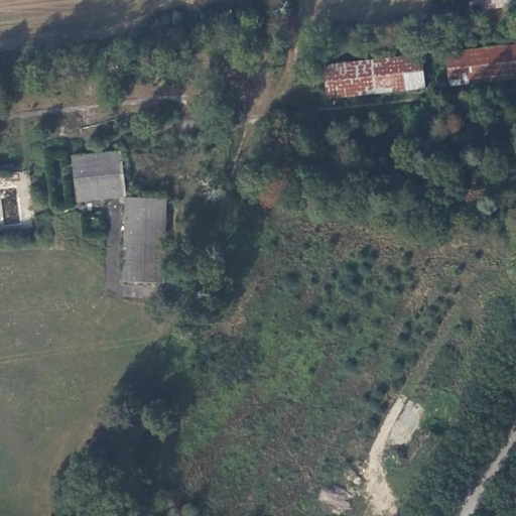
[(515,83),(515,50),(448,58),(452,91),(515,83)]
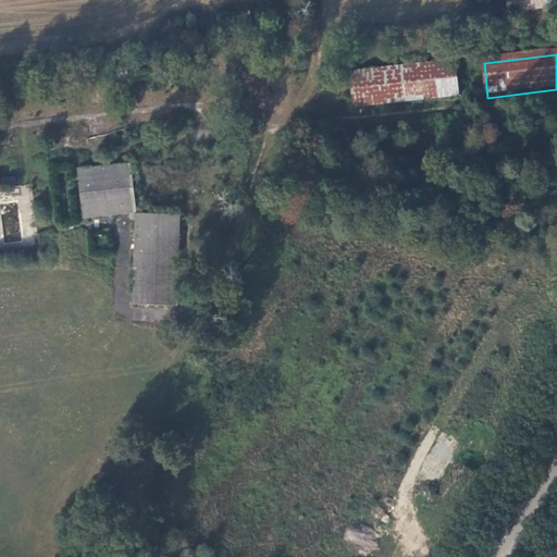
[(351,108),(455,96),(452,61),(347,72),(351,108)]
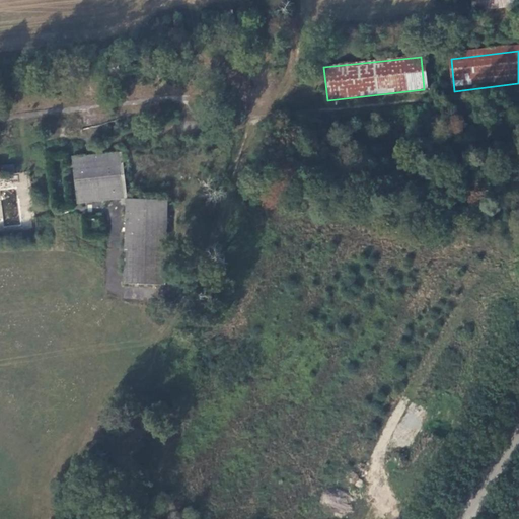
[(128,198),(123,151),(72,157),(78,203),(128,198)]
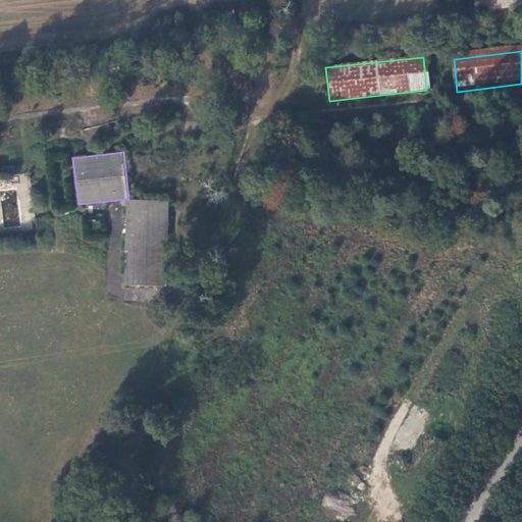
[(14,166),(0,166),(0,172),(0,176),(15,174),(14,166)]
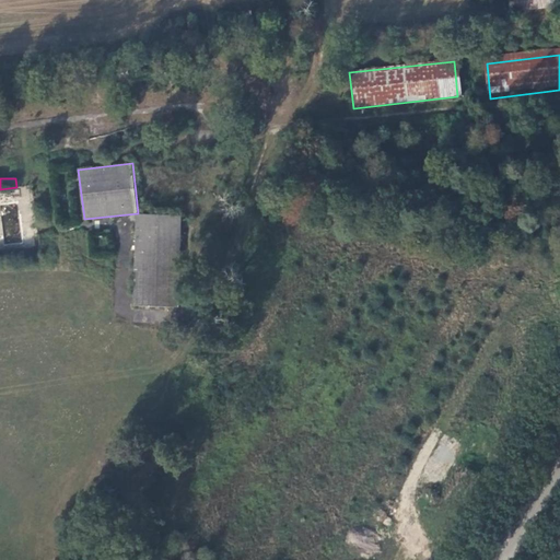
[(179,306),(183,218),(168,219),(139,222),(137,306),(179,306)]
